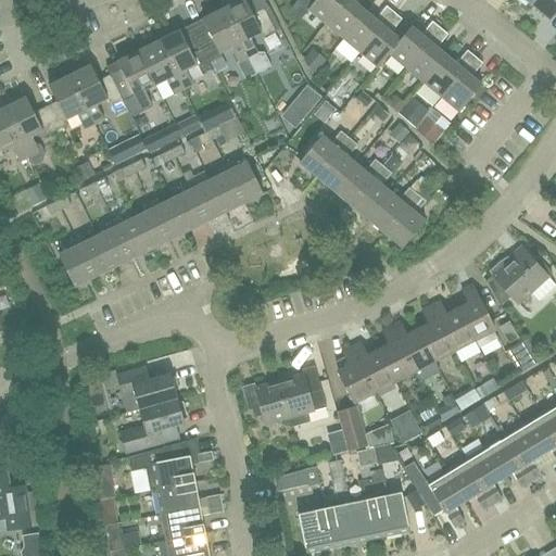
[(244,0),(240,0),(223,9),(248,58),(255,74),(270,66),(264,53),(257,52),(250,38),(261,33),(263,37),(276,30),(265,8),(252,14),(244,0)]
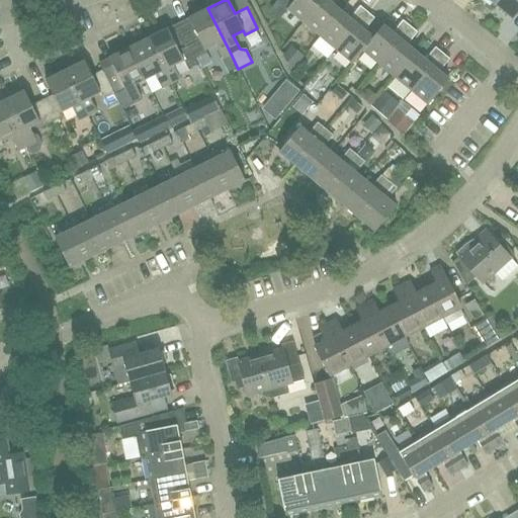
[(293,0),(286,9),(303,22),(321,0),(293,0)]
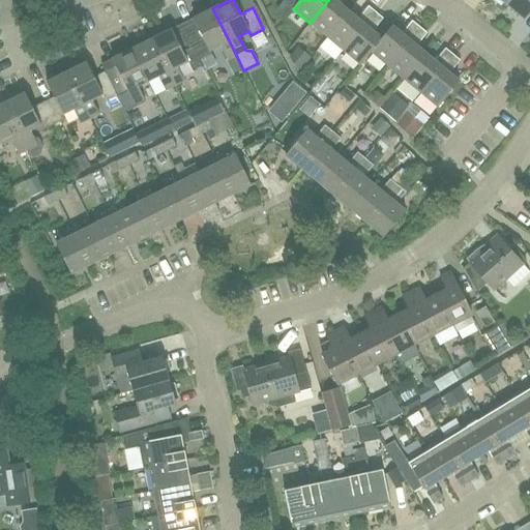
[(342,0),(328,0),(310,23),(326,37),(348,11),(340,3),(342,0)]
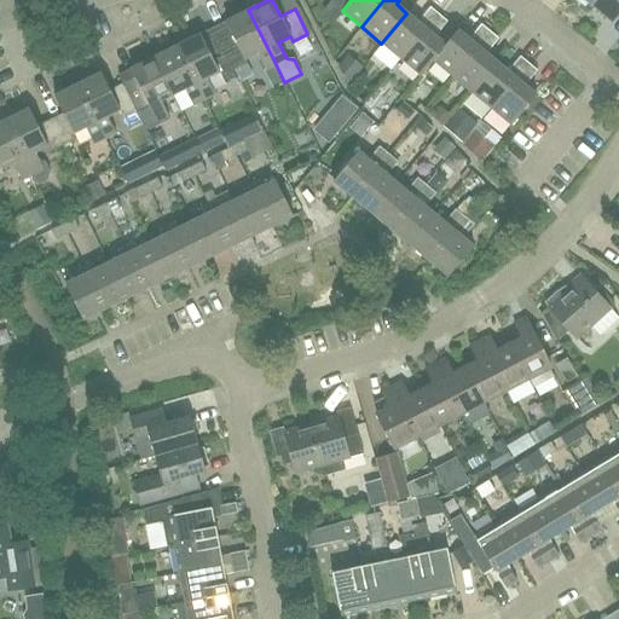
[(618,0),(596,0),(591,6),(612,22),(618,13),(618,0)]
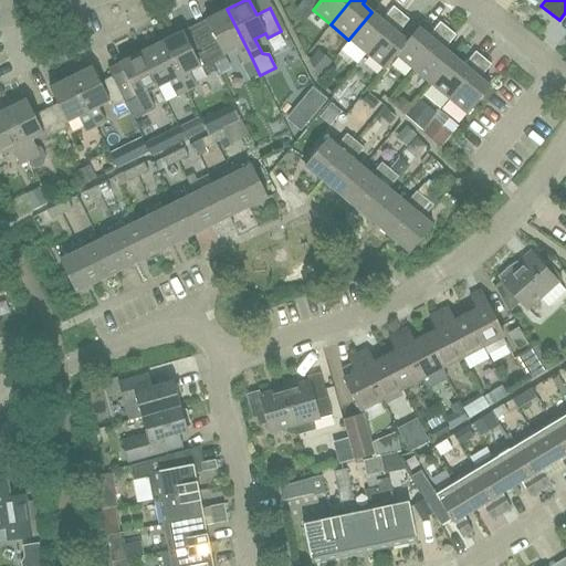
[(371,12),(348,40),(367,54),(401,12),(392,6),(381,20),(371,12)]
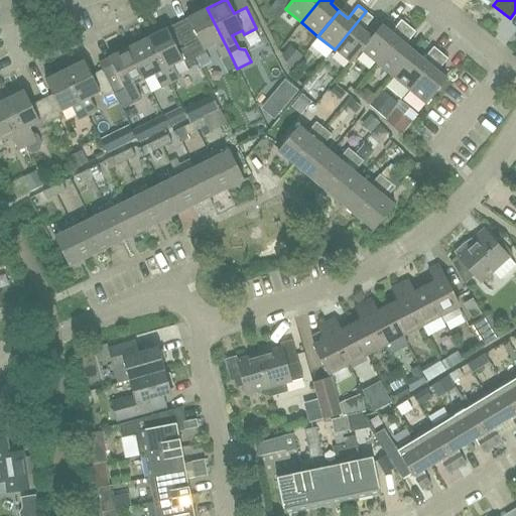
[(230,53),(207,8),(187,18),(195,32),(184,37),(196,58),(206,53),(204,49),(214,44),(221,57),(230,53)]
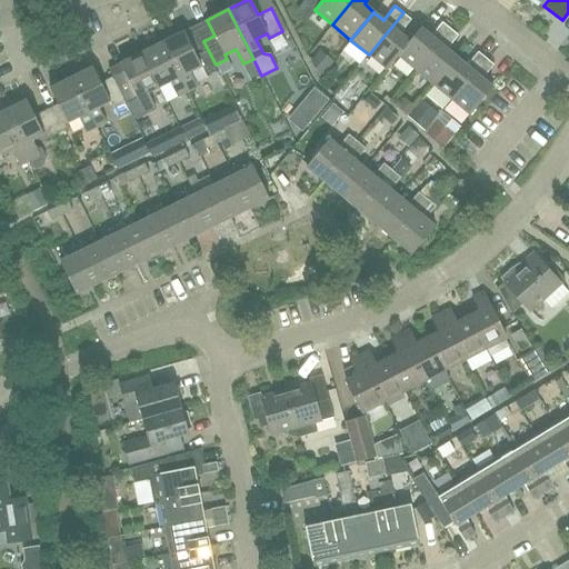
[(403,12),(369,55),(387,69),(398,56),(409,41),(400,33),(411,20),(403,12)]
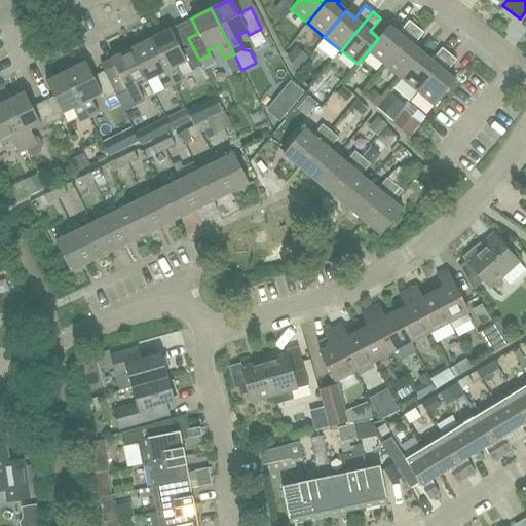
[(378,38),(368,51),(384,65),(416,26),(409,20),(398,33),(388,25),(378,38)]
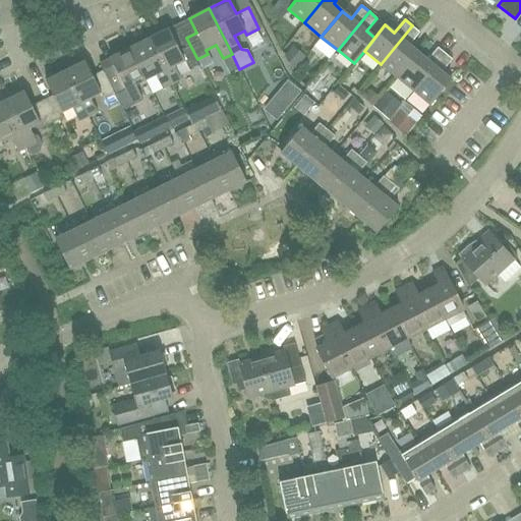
[(412,25),(381,64),(397,78),(417,52),(409,45),(419,32),(412,25)]
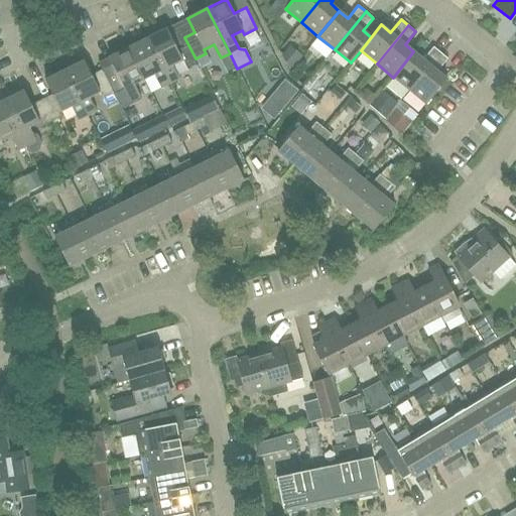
[(196,58),(184,37),(173,42),(166,28),(147,38),(170,84),(178,79),(172,66),(182,59),(184,65),(196,58)]
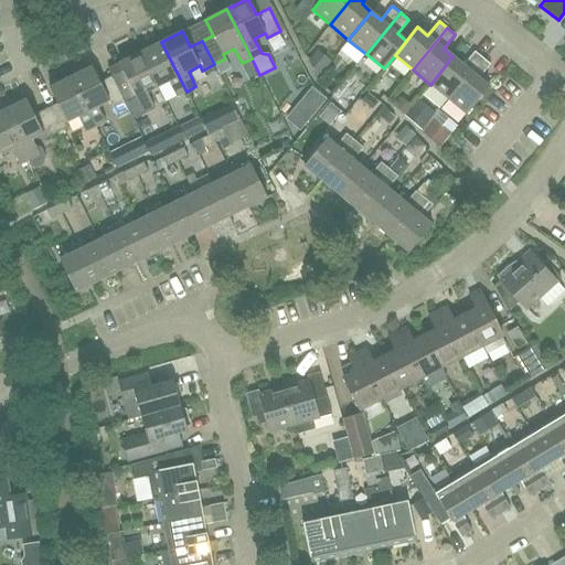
[(161,42),(140,52),(158,86),(169,81),(176,96),(187,92),(161,42)]
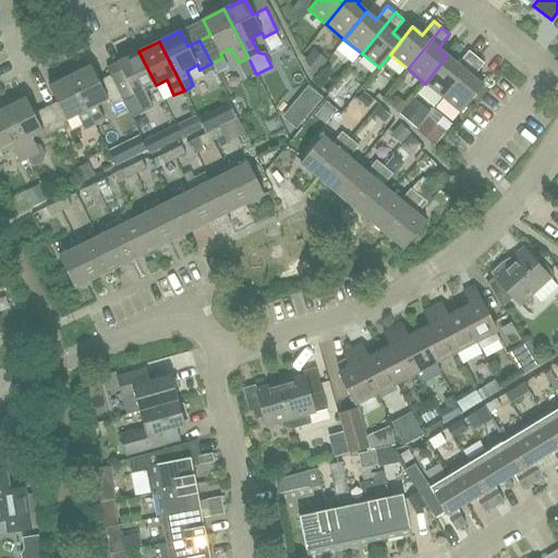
[(302,61),(313,76),(326,61),(313,49),(302,61)]
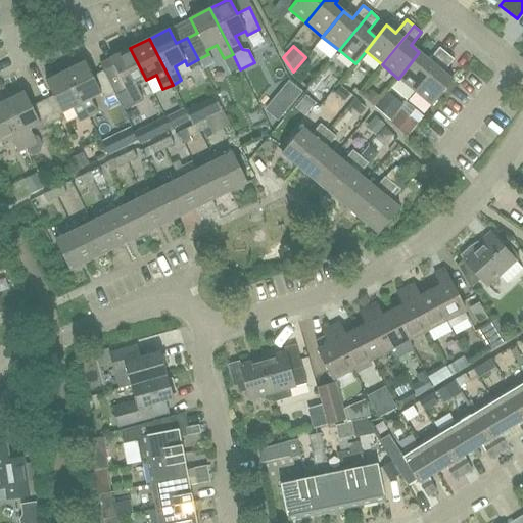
[(428,59),(419,52),(398,79),(415,91),(446,53),(439,47),(428,59)]
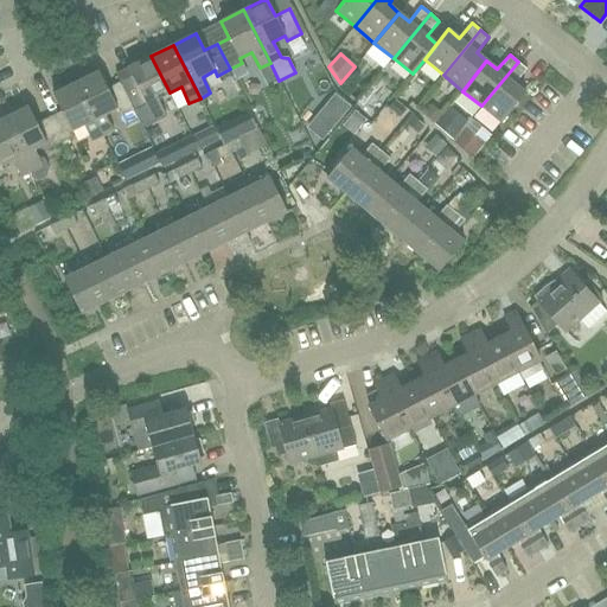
[(120,81),(119,81),(132,107),(136,115),(148,109),(154,121),(165,115),(158,98),(170,93),(151,56),(128,68),(136,84),(126,90),(120,81)]
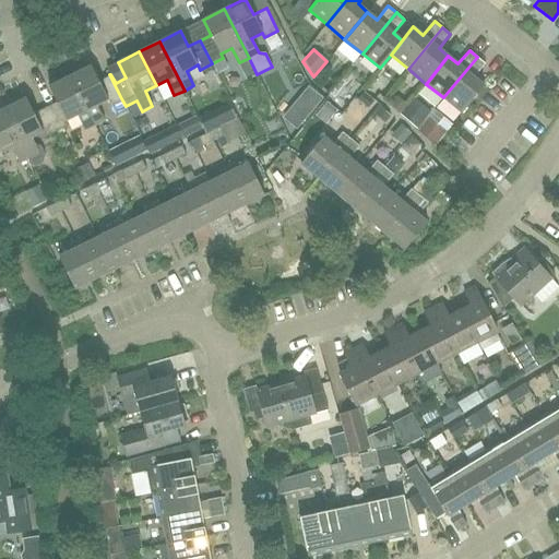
[(349,88),(365,64),(354,57),(337,81),(349,88)]
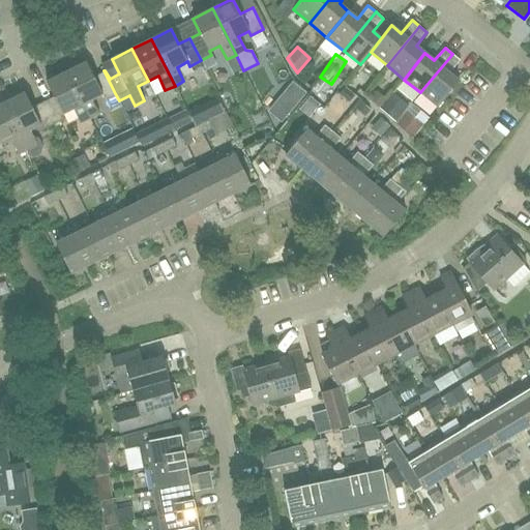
[(460,60),(452,54),(420,92),(437,107),(459,81),(449,72),(460,60)]
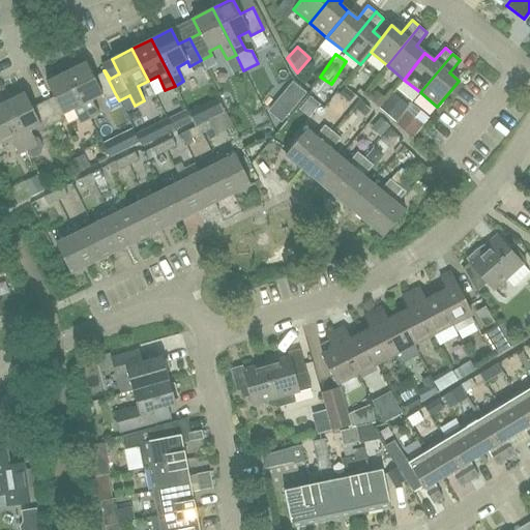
[(215,64),(211,55),(201,60),(205,69),(215,64)]
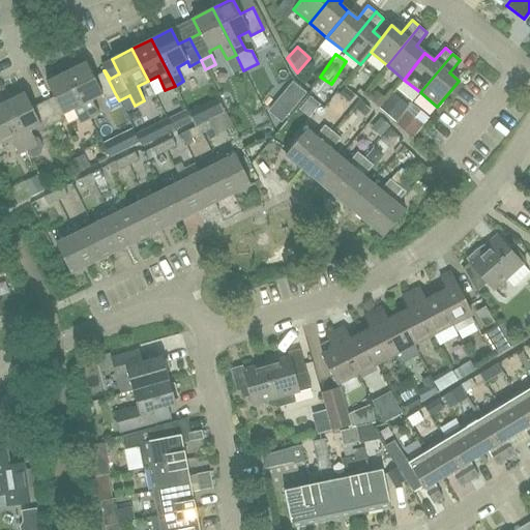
[(115,93),(104,70),(93,77),(86,62),(66,72),(89,118),(98,114),(91,99),(100,95),(102,99),(115,93)]
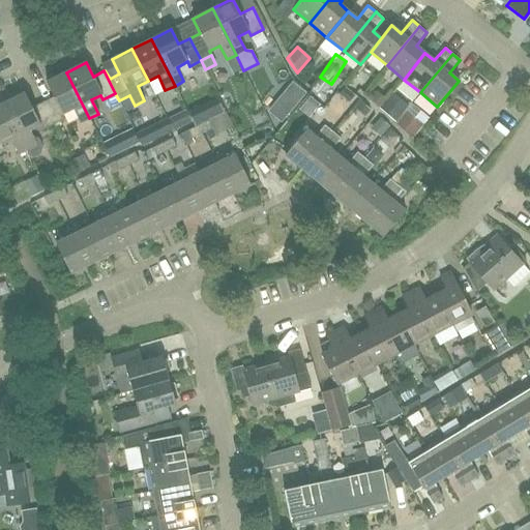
[(89,118),(66,72),(46,82),(54,96),(42,101),(48,113),(54,124),(64,119),(62,114),(72,109),(80,123),(89,118)]
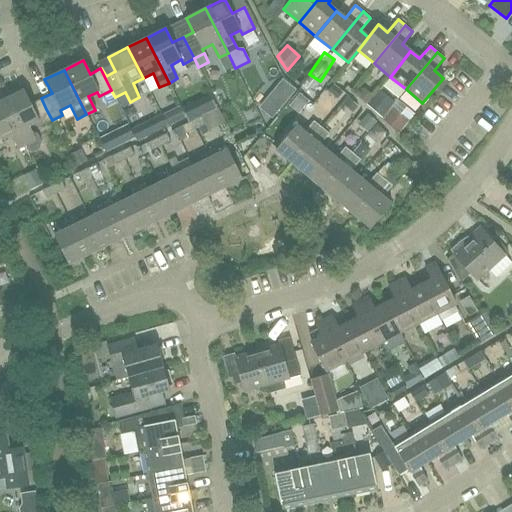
[(268,88),(285,103),(296,91),(278,76),(268,88)]
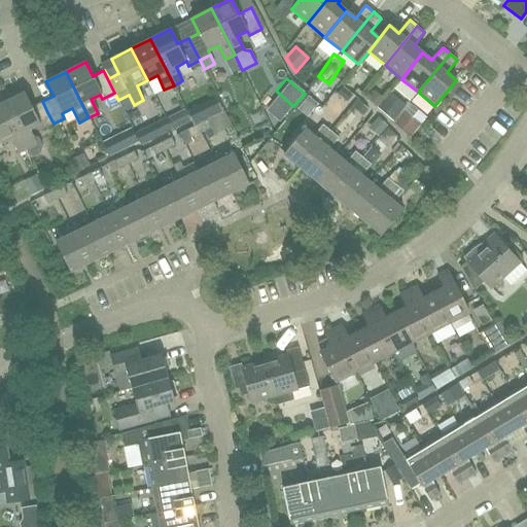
[(216,105),(229,99),(221,82),(209,89),(216,105)]
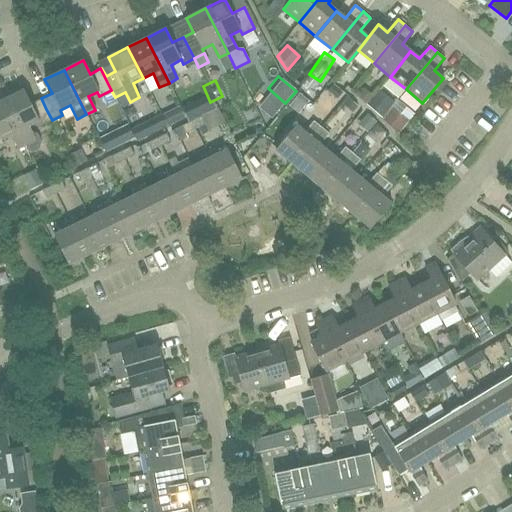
[(343,92),(333,83),(327,90),(337,99),(343,92)]
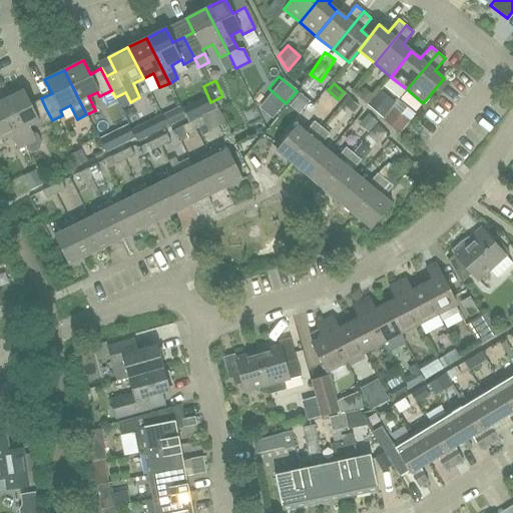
[(358,96),(367,103),(374,96),(365,88),(358,96)]
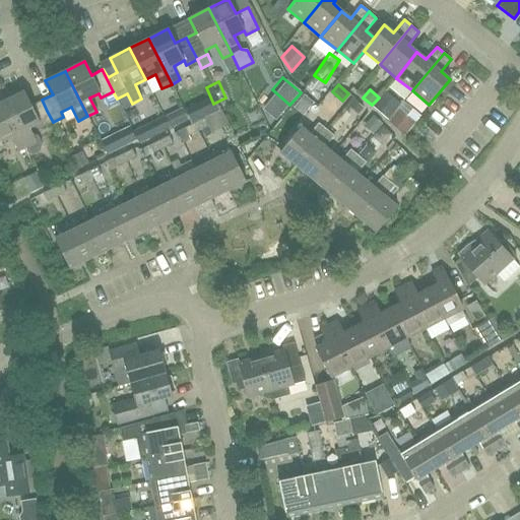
[(27,146),(31,154),(39,151),(42,143),(38,136),(33,134),(29,128),(40,123),(42,127),(53,122),(47,111),(42,100),(31,105),(24,90),(4,101),(11,114),(15,122),(27,146)]
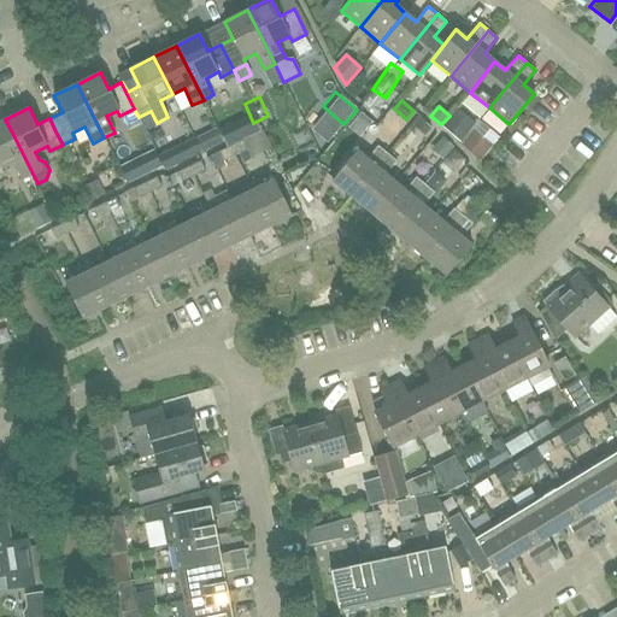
[(460,142),(471,129),(454,113),(444,127),(460,142)]
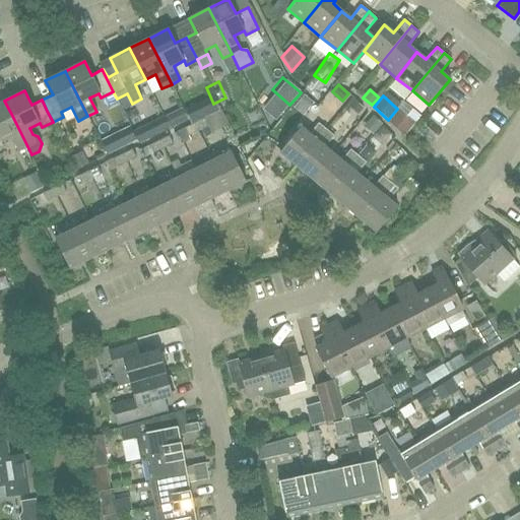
[(363,106),(352,96),(346,104),(356,113),(363,106)]
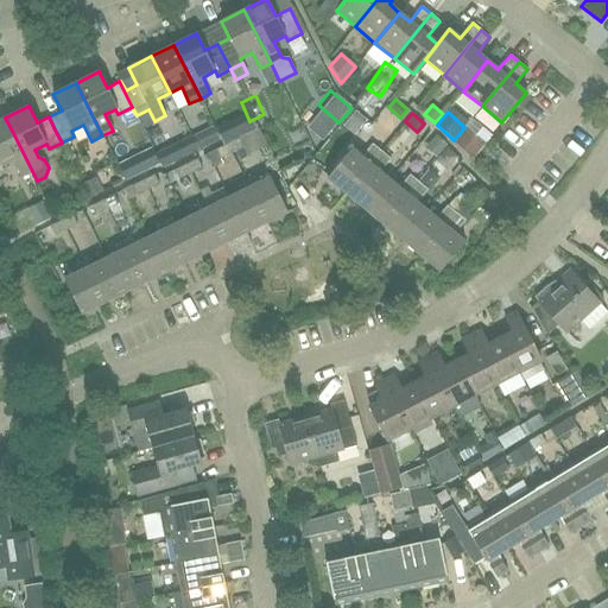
[(13,133),(5,118),(0,119),(0,173),(4,172),(1,166),(13,160),(21,176),(26,173),(32,171),(18,143),(13,133)]
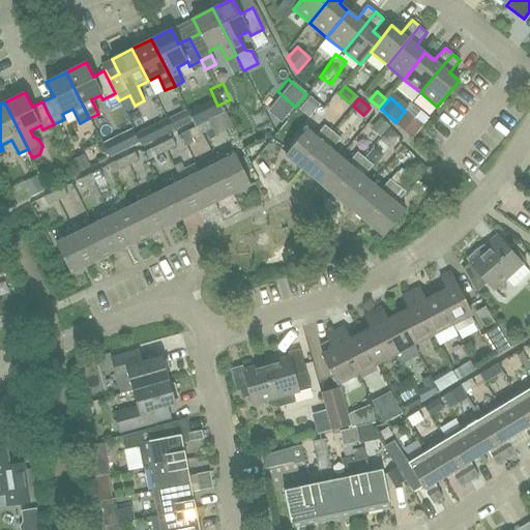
[(205,120),(199,106),(189,111),(197,124),(205,120)]
